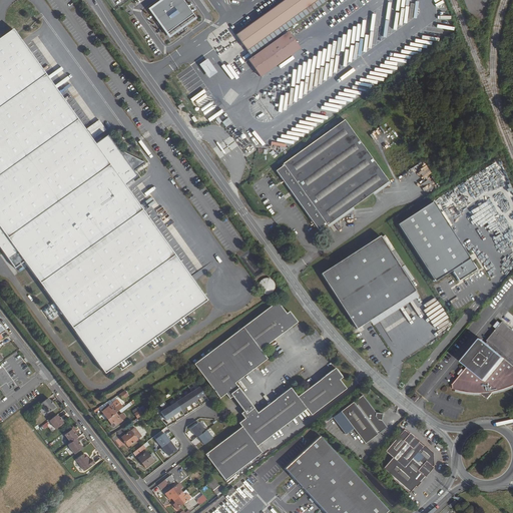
[(181,0),(162,0),(150,9),(167,32),(191,14),(181,0)]
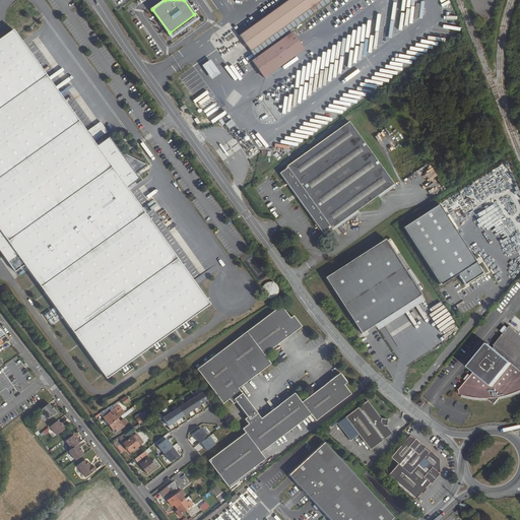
[(285,0),(240,35),(255,56),(330,0),(285,0)]
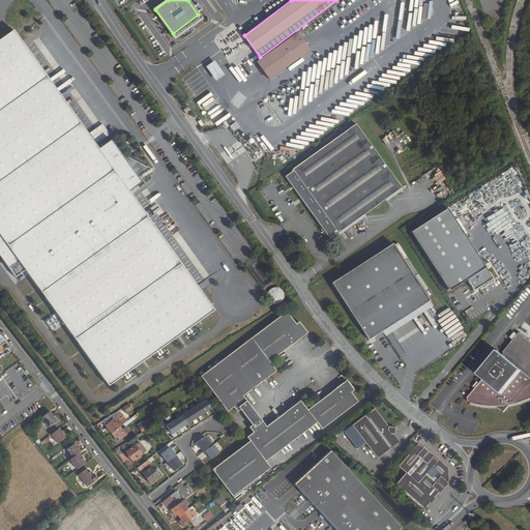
[(24,269),(108,384),(213,308),(128,190),(141,181),(137,176),(149,167),(128,156),(124,159),(110,138),(97,147),(11,29),(0,37),(0,256),(15,276),(24,269)]
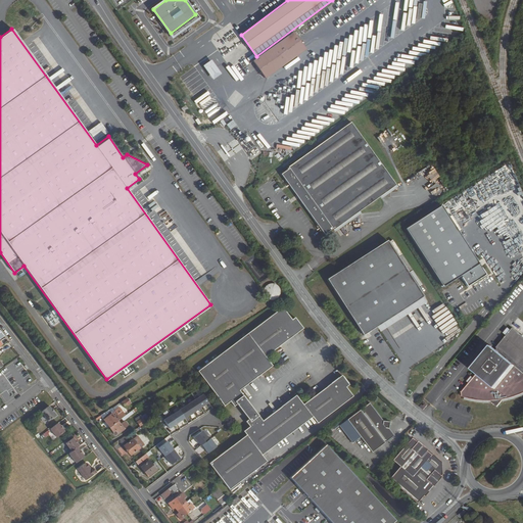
[(254,60),(267,77),(306,47),(294,31),(286,37),(285,36),(280,40),(281,41),(256,58),(255,57),(253,58),(254,60)]
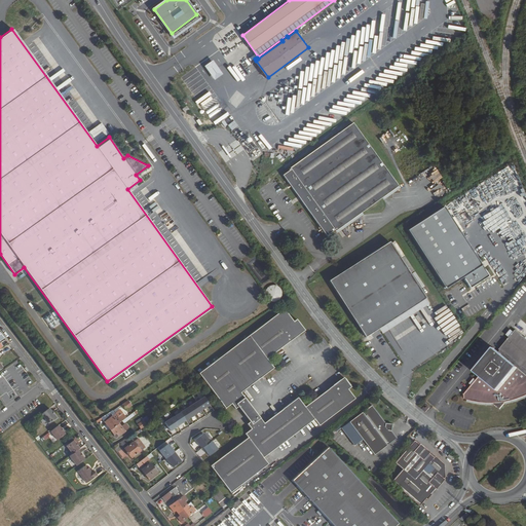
[(213,60),(204,66),(215,79),(223,74),(213,60)]
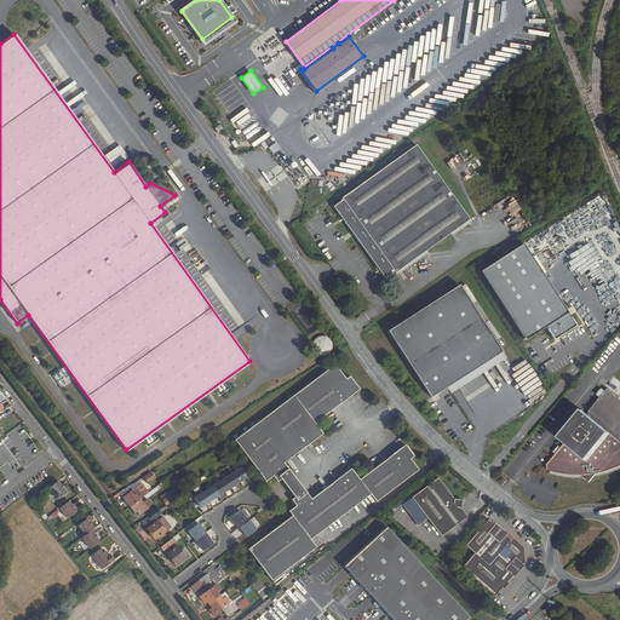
[(250,150),(244,142),(237,145),(244,154),(250,150)]
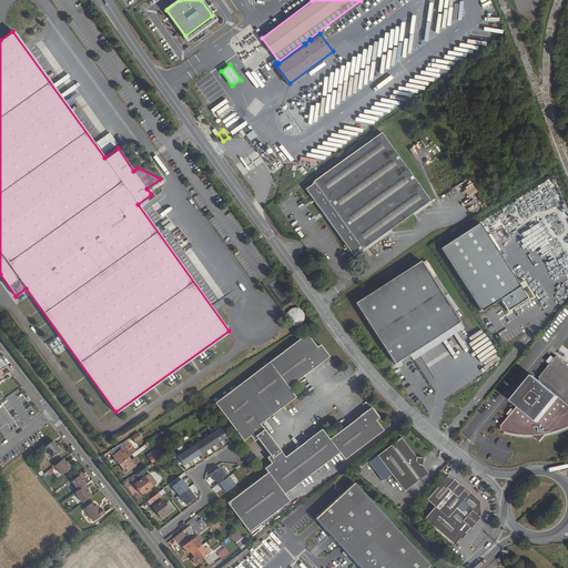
[(314,182),(307,188),(344,239),(352,249),(354,253),(364,246),(365,247),(398,223),(416,210),(432,199),(383,130),(315,179),(316,181),(315,181),(314,181),(314,182)]
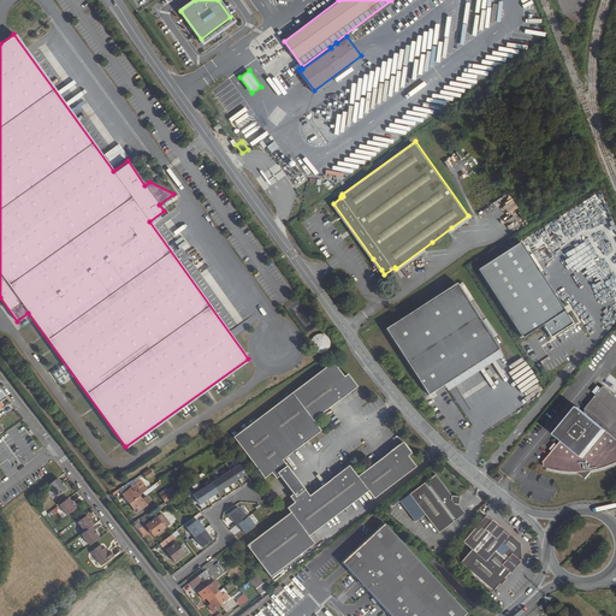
[(353,153),(373,157),(374,152),(383,153),(383,148),(361,144),(361,149),(354,148),(353,153)]
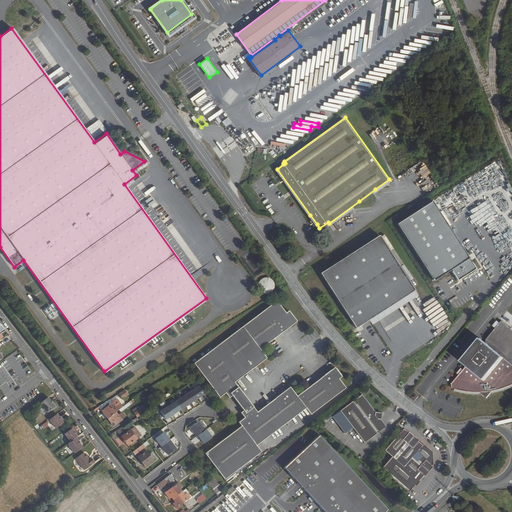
[(245,154),(253,151),(251,143),(242,146),(245,154)]
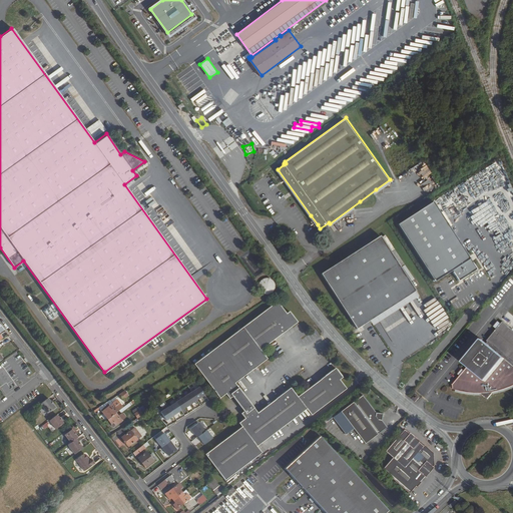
[(390,179),(376,189),(378,192),(392,181),(390,179)]
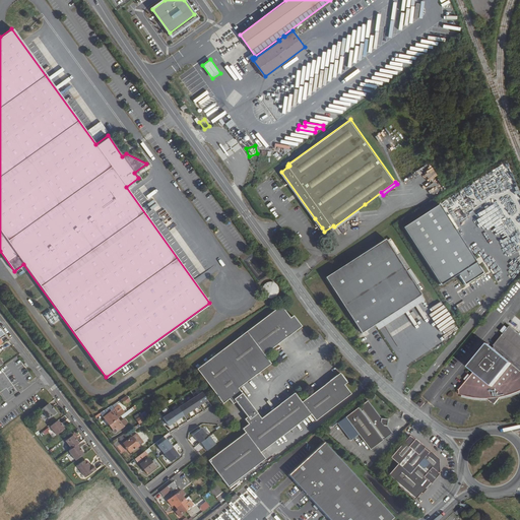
[(365,204),(334,226),(335,229),(366,206),(365,204)]
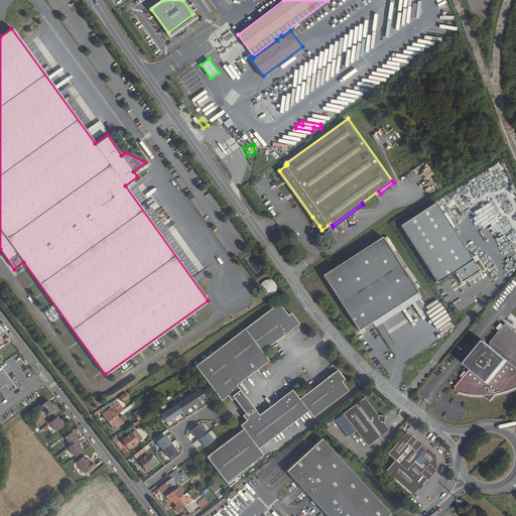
[(481,270),(437,203),(401,225),(438,283),(456,272),(463,282),(481,270)]
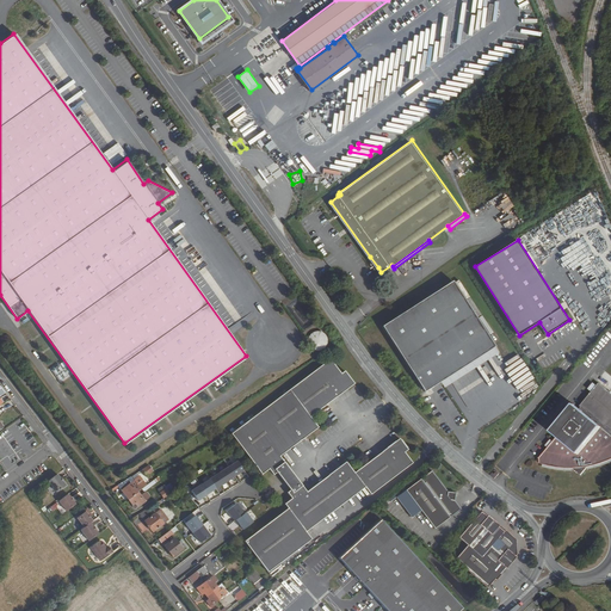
[(368,258),(376,270),(378,267),(370,257),(368,258)]
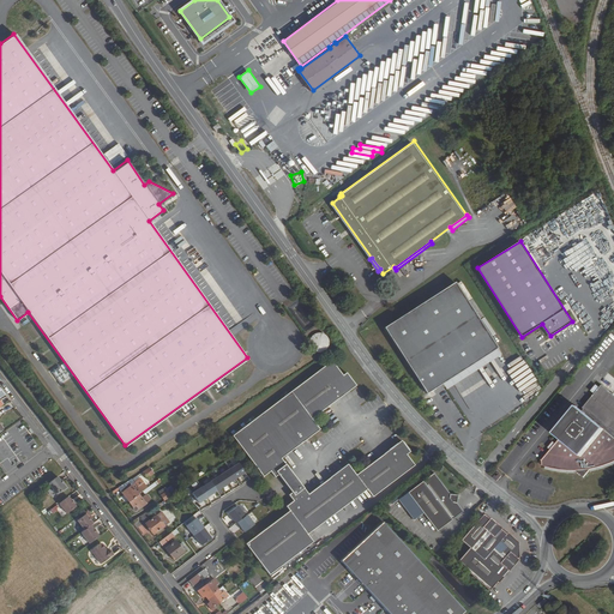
[(441,290),(383,327),(426,393),(441,384),(483,356),(497,348),(453,282),(441,290)]
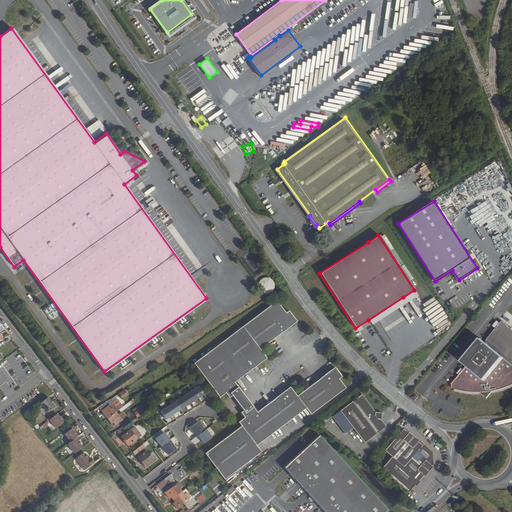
[(261,277),(261,292),(274,292),(274,277),(261,277)]
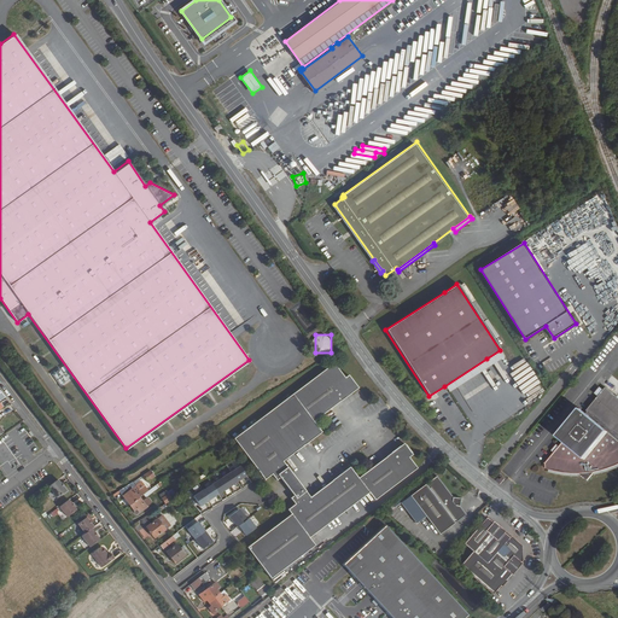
[(444,386),(448,391),(490,363),(502,356),(500,350),(487,359),(444,386)]
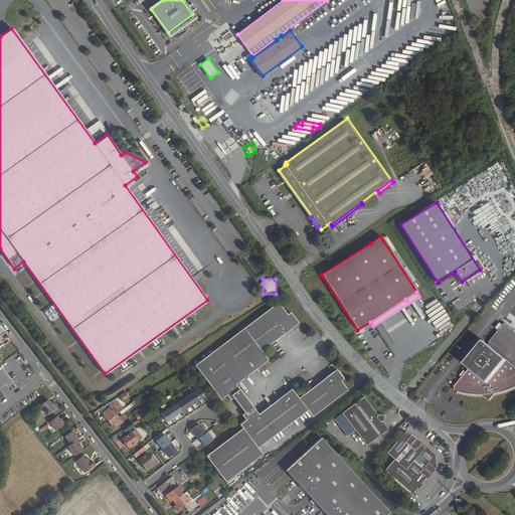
[(242,428),(206,456),(225,481),(262,455),(256,449),(309,409),(314,415),(347,390),(340,381),(343,379),(337,371),(299,399),(292,390),(260,415),(236,384),(269,360),(262,352),(298,324),(290,314),(287,316),(278,304),(195,366),(222,401),(227,397),(231,402),(235,399),(245,412),(241,415),(245,420),(239,424),(242,428)]
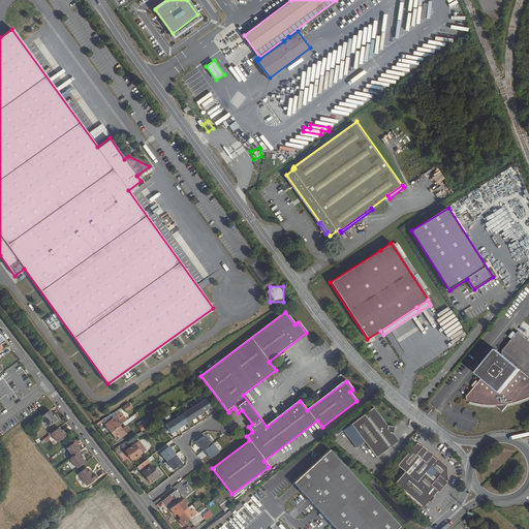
[(478,374),(484,378),(480,383),(476,389),(469,397),(469,401),(471,402),(474,403),(477,404),(480,404),(484,405),(487,405),(489,406),(492,406),(495,406),(497,406),(504,411),(510,405),(520,402),(523,401),(526,400),(528,399),(528,338),(520,332),(519,334),(514,339),(504,351),(505,352),(504,354),(498,350),(478,374)]
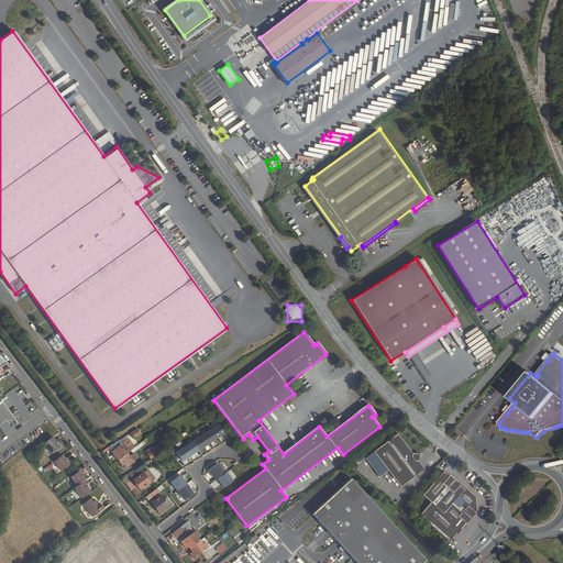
[(217,439),(224,433),(219,424),(211,430),(217,439)]
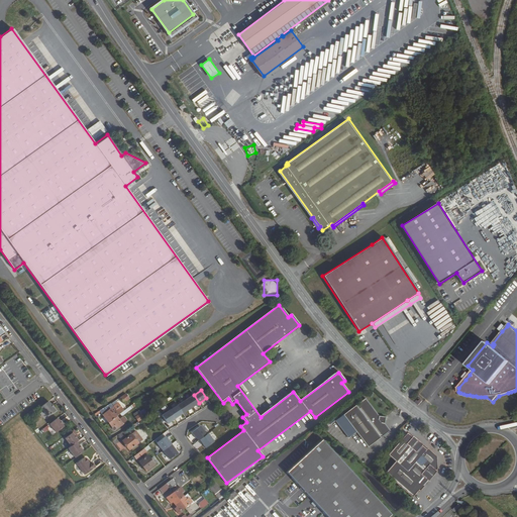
[(120,398),(124,403),(129,398),(126,394),(124,394),(120,398)]
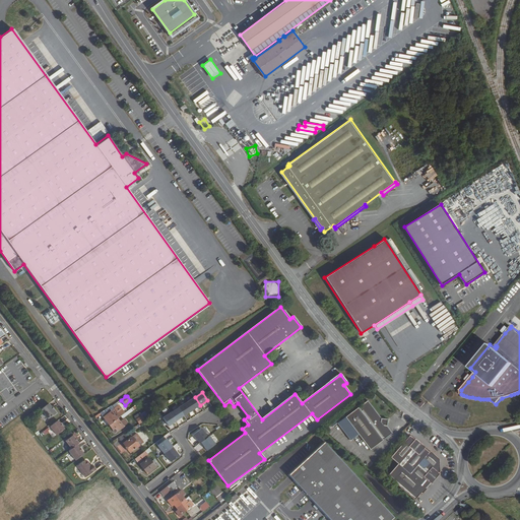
[(192,410),(200,405),(195,397),(187,402),(192,410)]
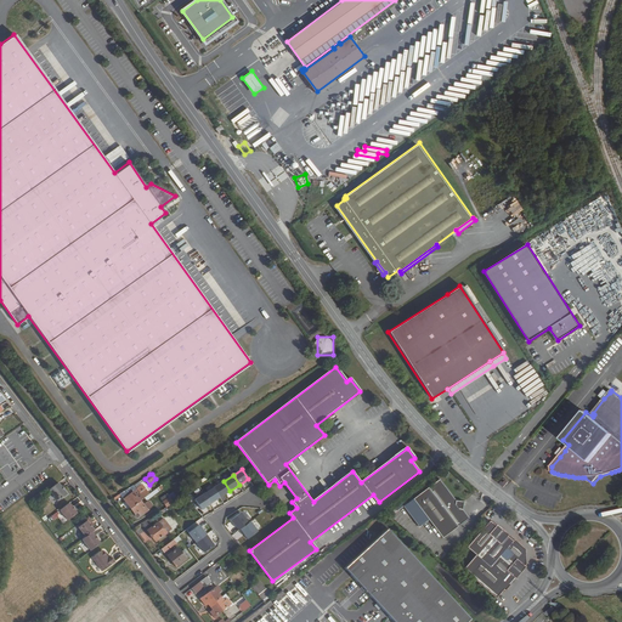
[(413,501),(444,539),(470,518),(464,510),(461,509),(457,504),(457,501),(440,480),(413,501)]
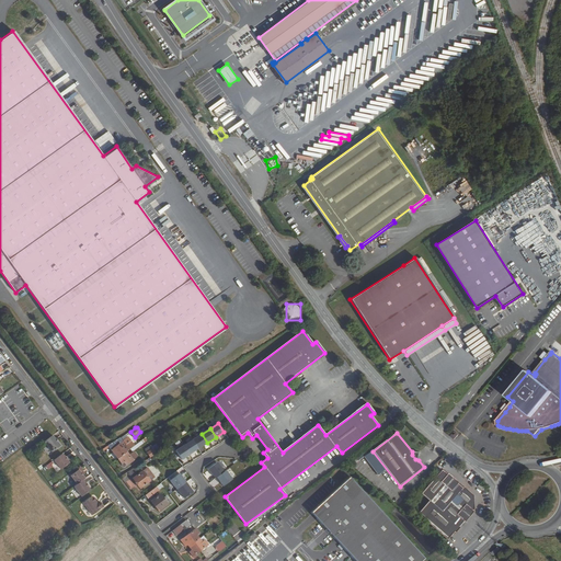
[(198,448),(207,443),(202,434),(193,439),(198,448)]
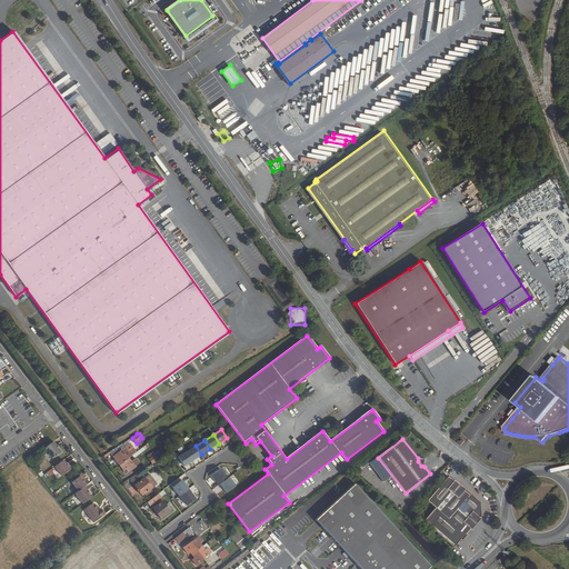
[(53,441),(45,447),(52,458),(61,451),(58,448),(59,447),(57,445),(56,445),(53,441)]
